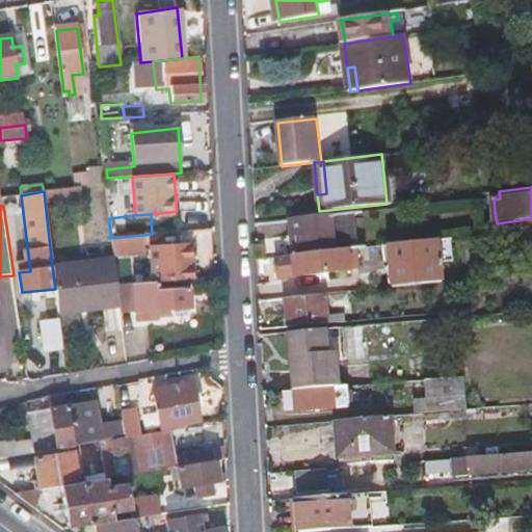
[(180,217),(181,232),(214,230),(213,214),(180,217)]
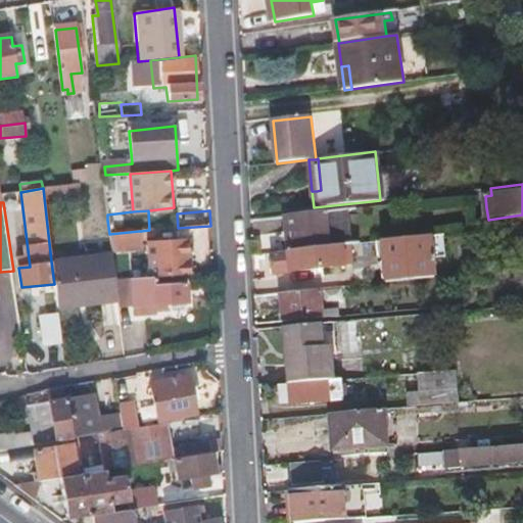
[(286,218),(289,253),(331,248),(353,246),(354,246),(351,210),(286,218)]
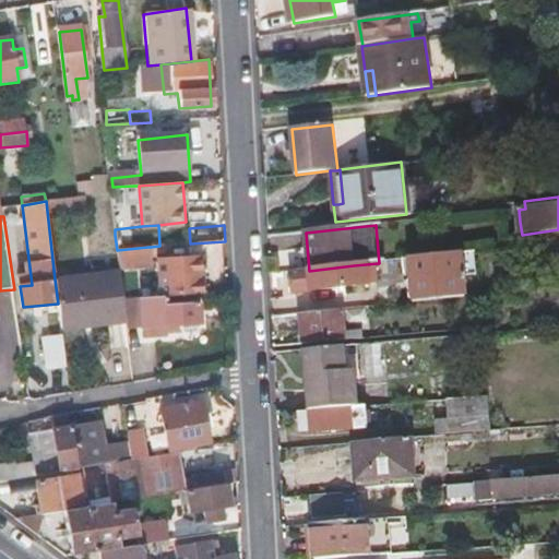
[(518,248),(519,256),(520,263),(548,260),(546,245),(518,248)]
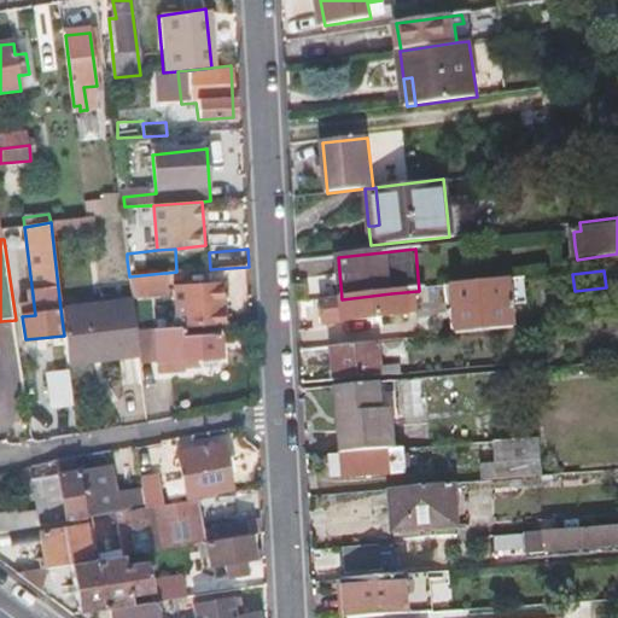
[(164,273),(129,277),(132,297),(169,293),(167,273),(164,273)]
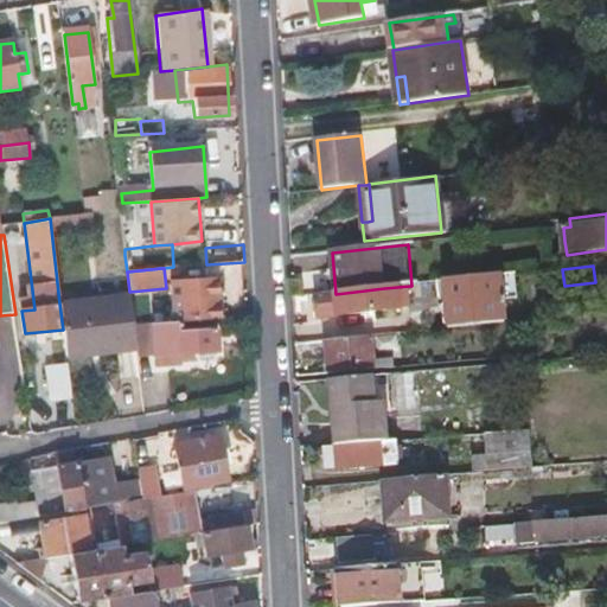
[(499,276),(472,279),(445,282),(449,330),(505,325),(499,276)]
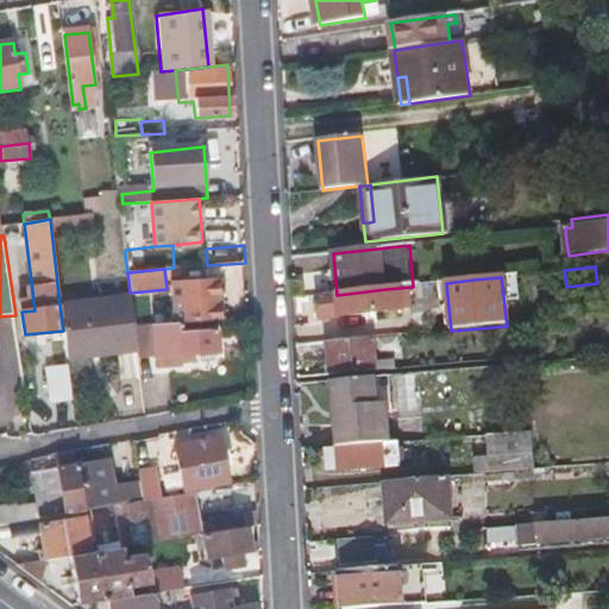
[(217,280),(203,281),(189,282),(174,283),(177,324),(215,320),(220,320),(217,280)]
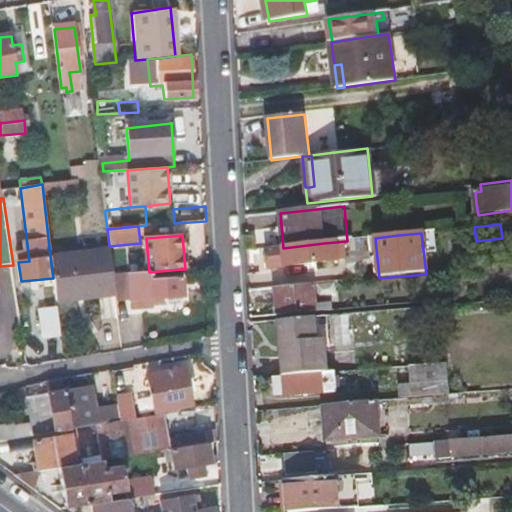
[(324,243),(283,248),(270,249),(272,271),(348,262),(346,241),(324,243)]
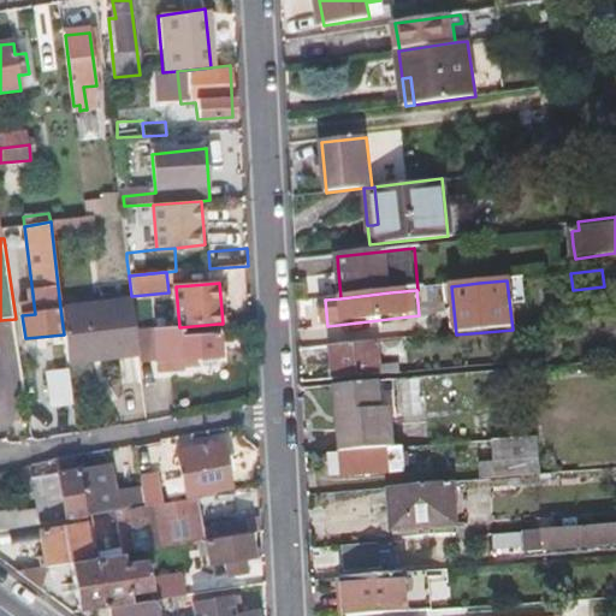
[(60,308),(64,335),(67,362),(137,354),(135,331),(131,301),(60,308)]
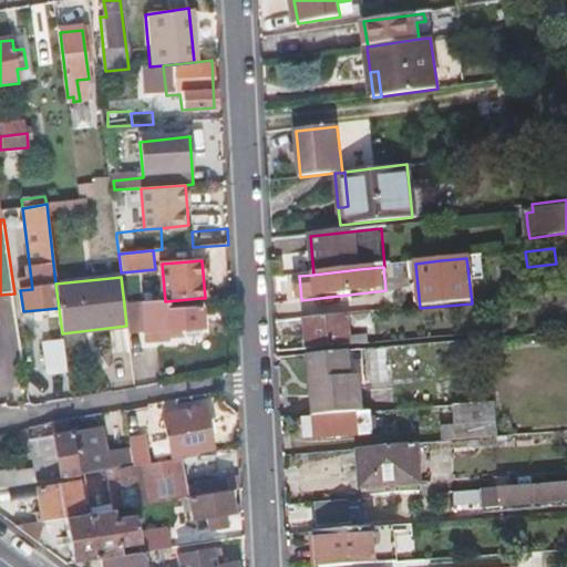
[(166,310),(200,307),(200,298),(165,301),(166,310)]
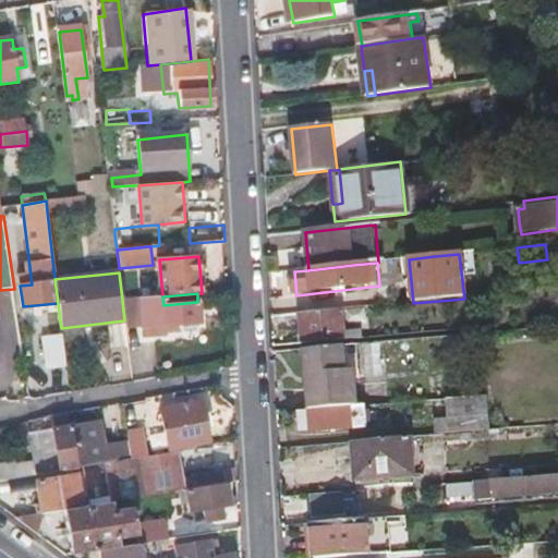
[(122,300),(124,320),(125,328),(199,324),(197,302),(164,305),(162,296),(122,300)]
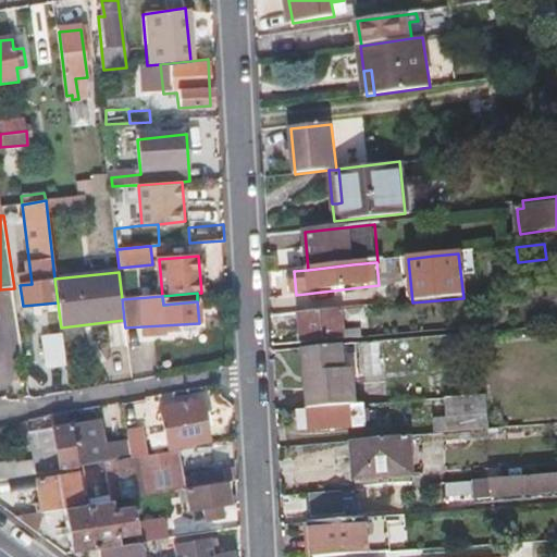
[(338,311),(319,312),(299,314),(301,344),(349,338),(348,324),(339,325),(338,311)]
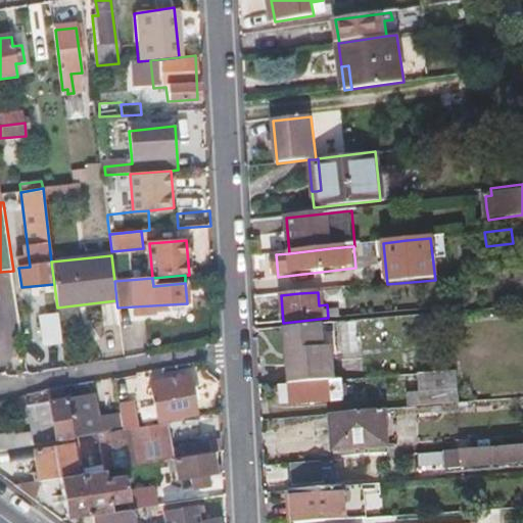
[(58,322),(48,323),(38,324),(42,352),(62,350),(58,322)]
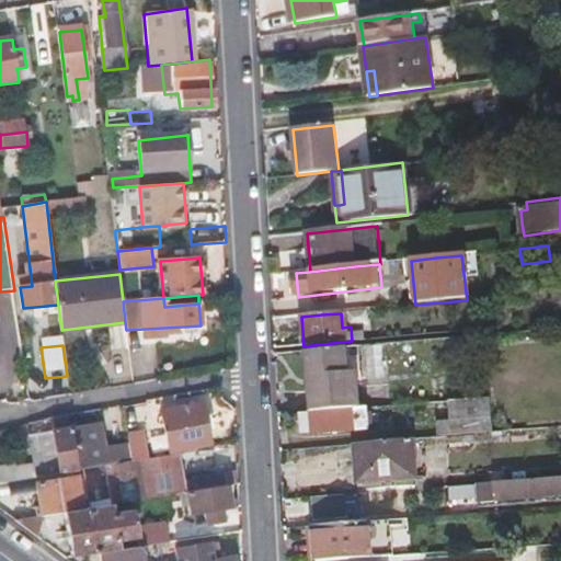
[(313,411),(362,407),(357,369),(350,369),(347,347),(308,352),(313,411)]
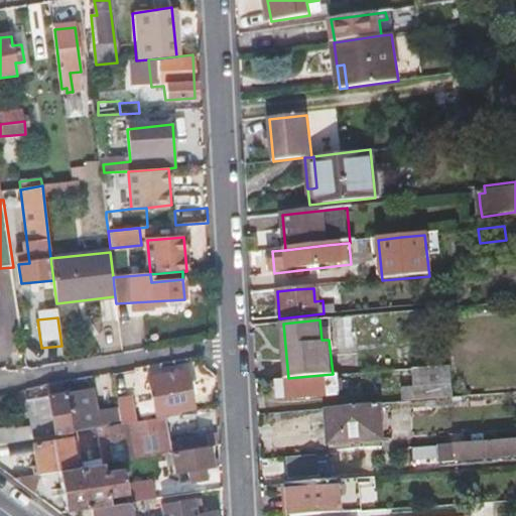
[(359,372),(333,374),(288,378),(277,379),(279,400),(289,399),(290,401),(361,395),(359,372)]
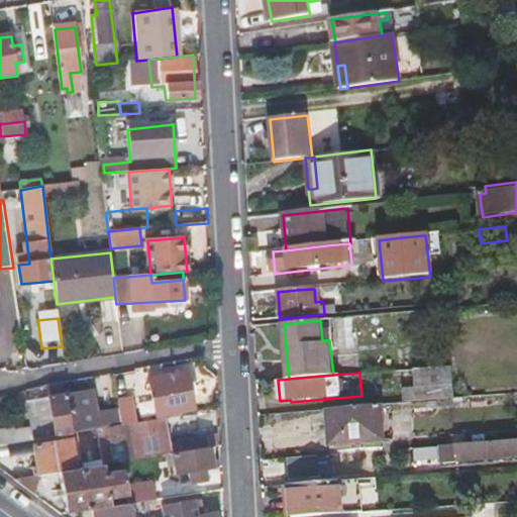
[(194,399),(193,393),(192,386),(185,387),(183,375),(147,381),(149,399),(132,402),(136,424),(153,421),(153,418),(189,412),(187,400),(194,399)]
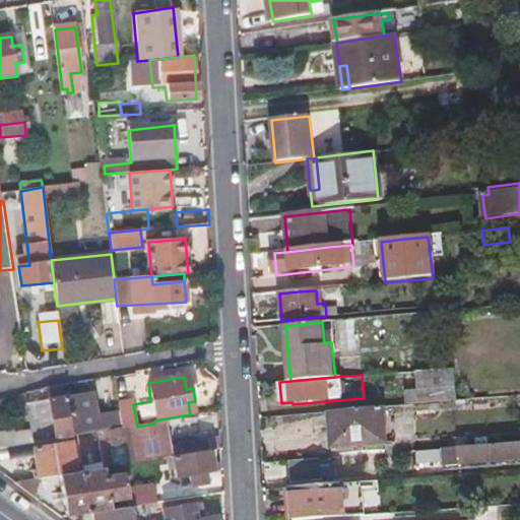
[(0,448),(72,437),(65,397),(63,385),(47,389),(52,427),(0,434),(0,448)]
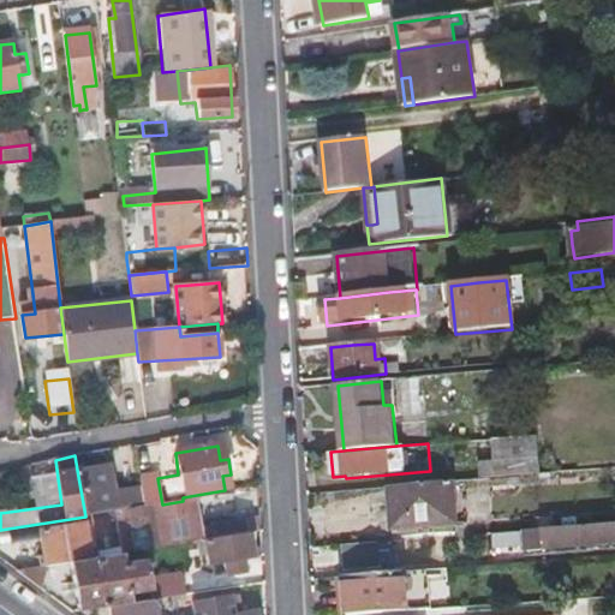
[(539,475),(538,467),(538,460),(481,465),(482,479),(539,475)]
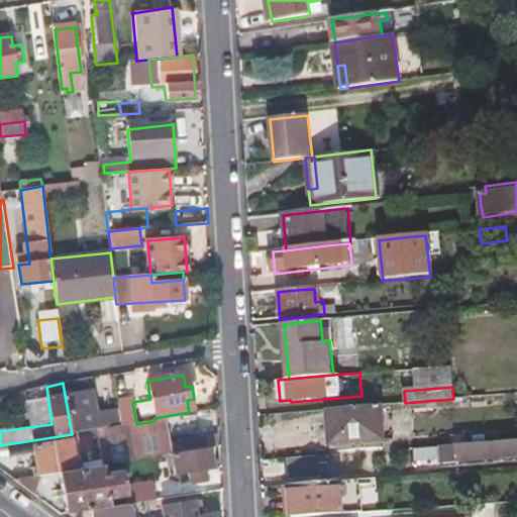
[(65,395),(72,434),(97,430),(101,429),(100,423),(89,425),(83,392),(65,395)]
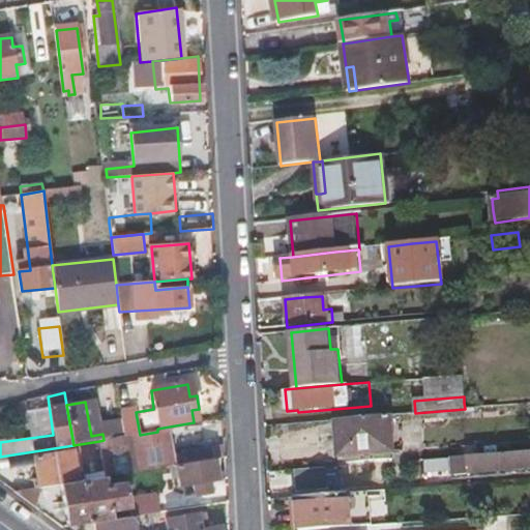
[(336,420),(337,437),(339,452),(392,448),(390,415),(336,420)]
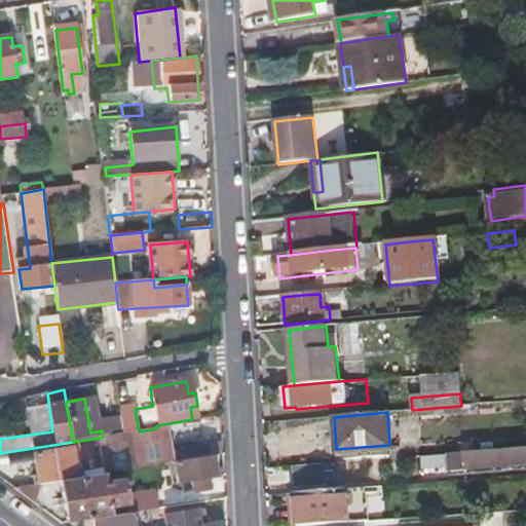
[(391,426),(393,444),(409,442),(407,424),(391,426)]
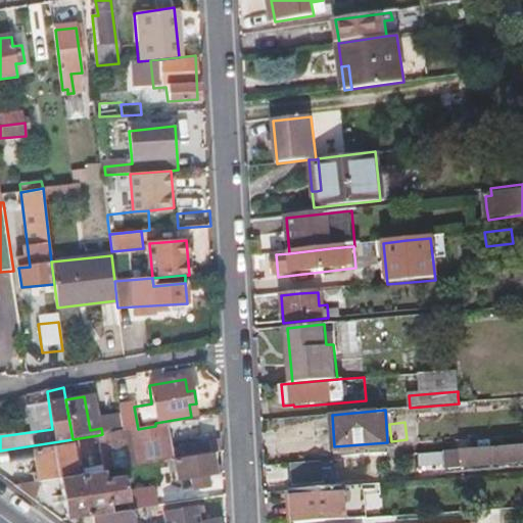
[(98,435),(103,470),(124,467),(147,464),(174,460),(172,446),(169,424),(155,426),(138,429),(102,434),(98,435)]
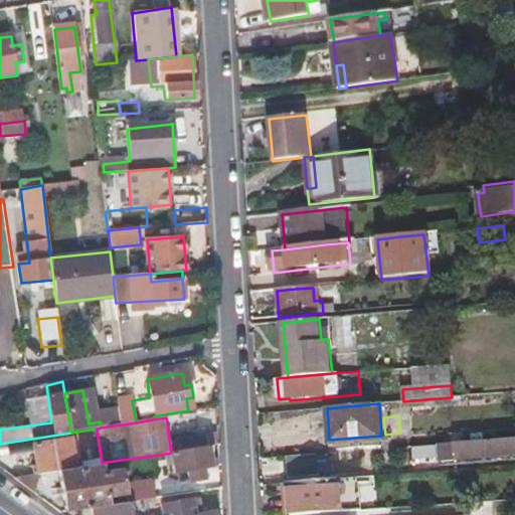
[(210,434),(169,440),(171,453),(206,447),(212,447),(210,434)]
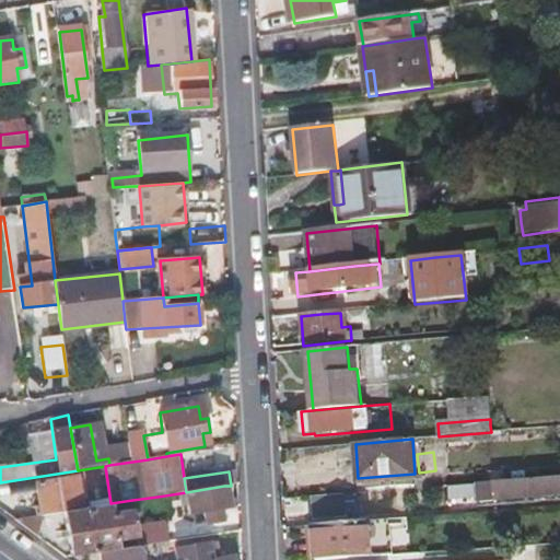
[(559,475),(478,481),(478,491),(479,500),(559,492),(559,475)]
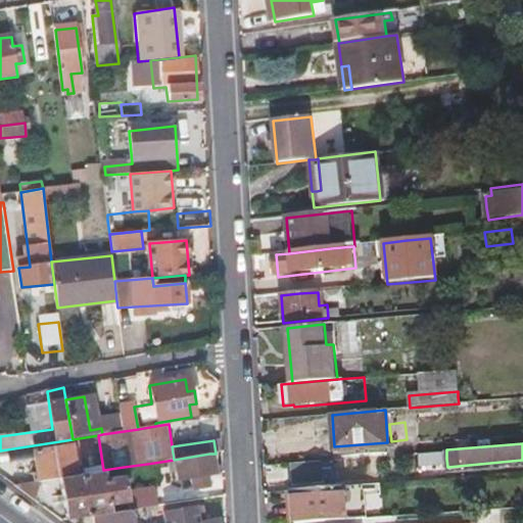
[(59,477),(75,474),(70,445),(33,450),(37,480),(40,479),(59,477)]
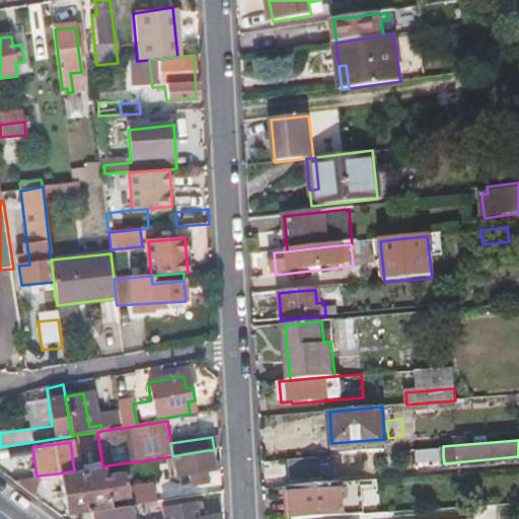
[(188,476),(190,482),(191,488),(205,485),(203,474),(212,472),(208,450),(172,456),(176,478),(188,476)]
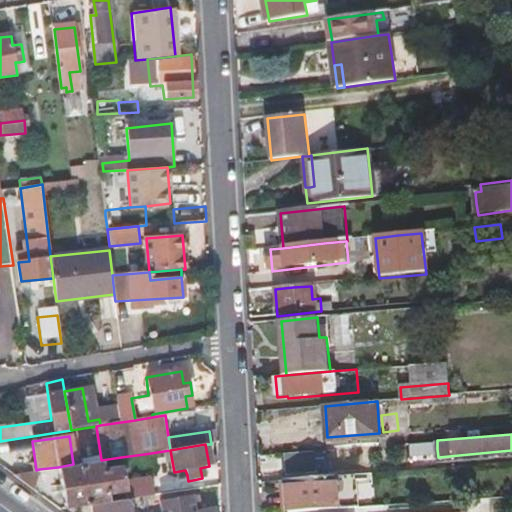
[(286,453),(287,463),(287,472),(317,470),(316,450),(286,453)]
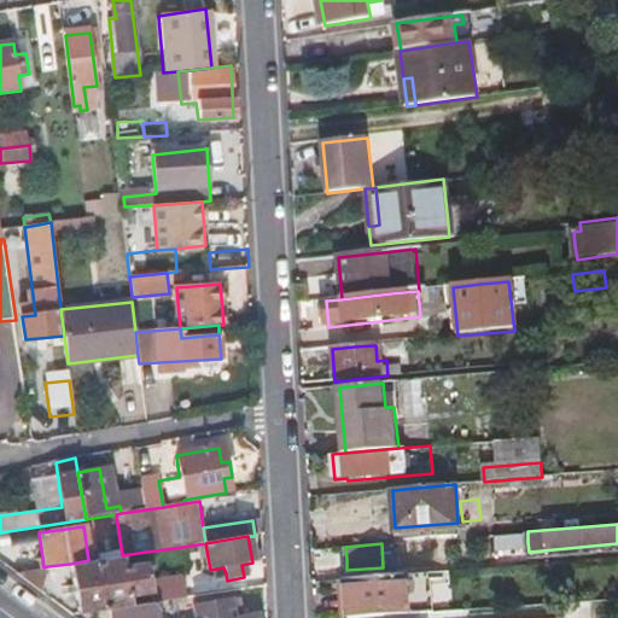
[(176,566),(174,548),(146,552),(149,565),(149,571),(176,566)]
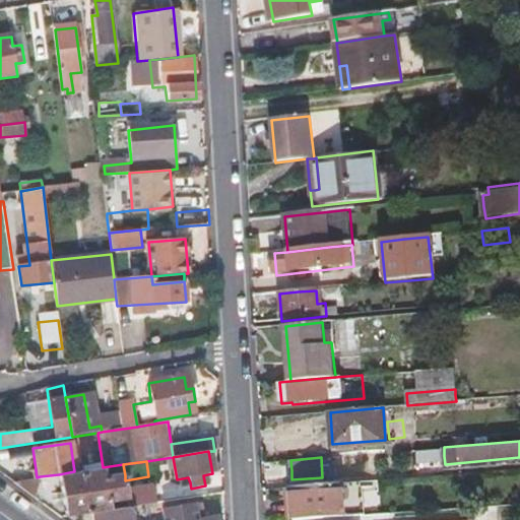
[(98,468),(74,471),(59,474),(65,514),(87,511),(105,508),(103,497),(127,493),(125,480),(125,475),(100,479),(98,468)]
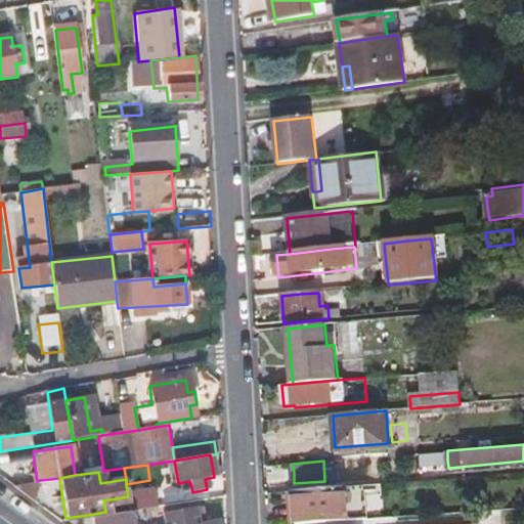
[(35,500),(40,480),(37,481),(12,485),(35,500)]
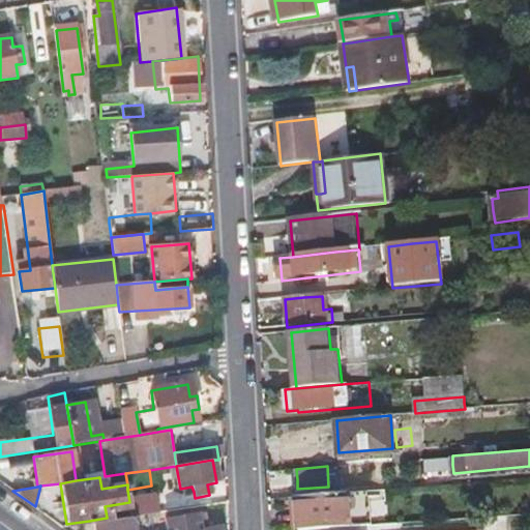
[(151,486),(127,490),(129,502),(131,513),(135,512),(154,509),(151,486)]
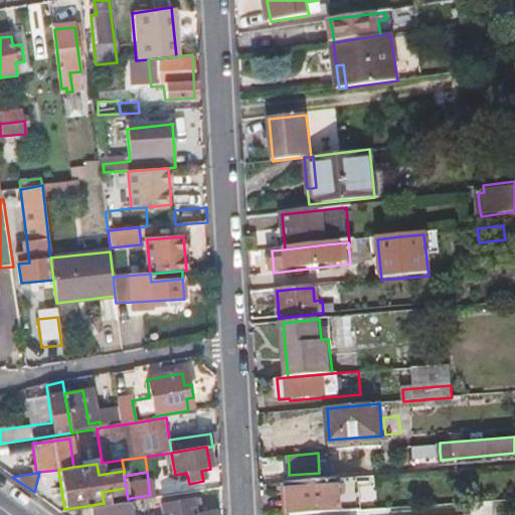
[(336,479),(312,481),(287,483),(289,514),(311,514),(338,513),(336,479)]
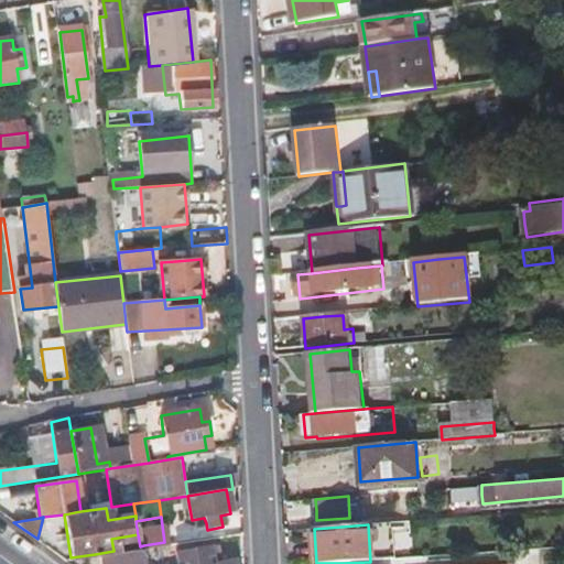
[(174,563),(234,563),(234,559),(219,560),(216,541),(173,548),(174,563)]
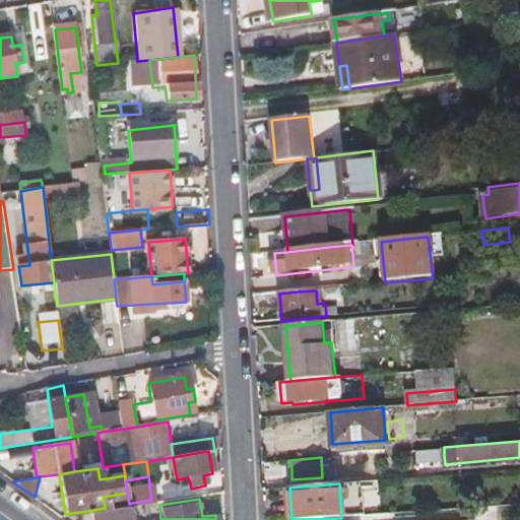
[(129,504),(105,508),(87,511),(89,519),(130,519),(134,519),(132,503),(129,504)]
